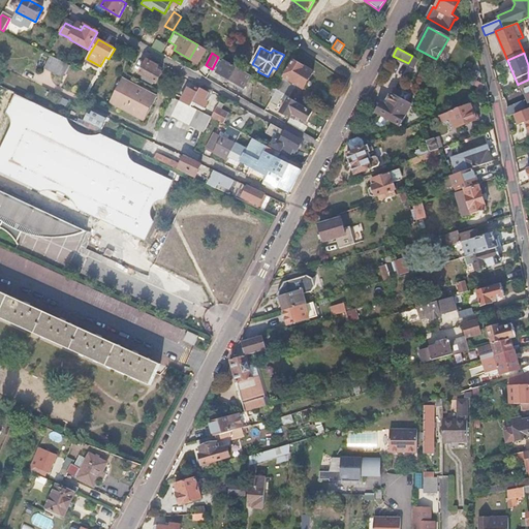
[(68,65),(50,56),(44,68),(63,76),(68,65)]
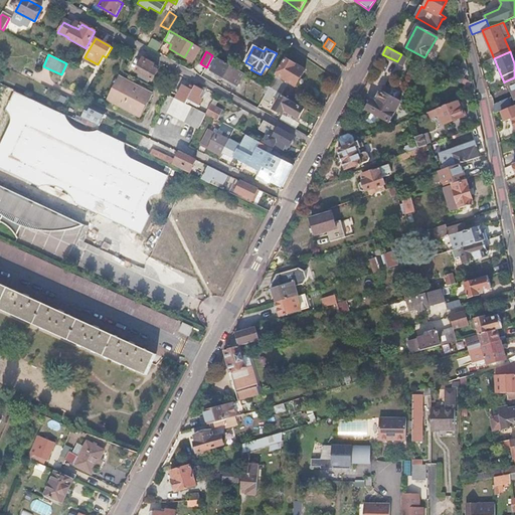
[(206,67),(205,67),(237,87),(244,74),(238,70),(212,55),(206,67)]
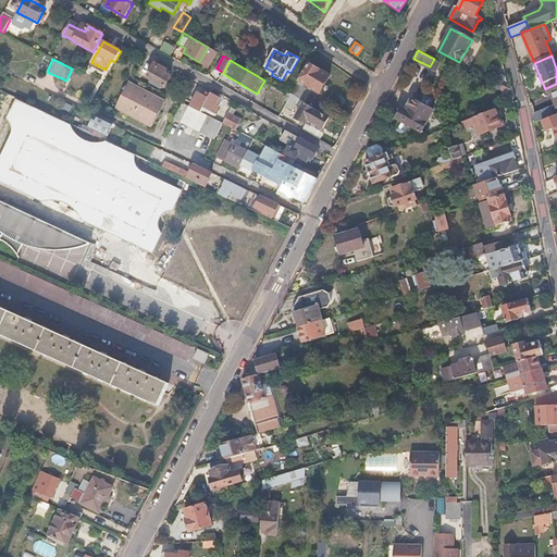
[(155,63),(147,77),(165,88),(171,77),(164,73),(166,70),(155,63)]
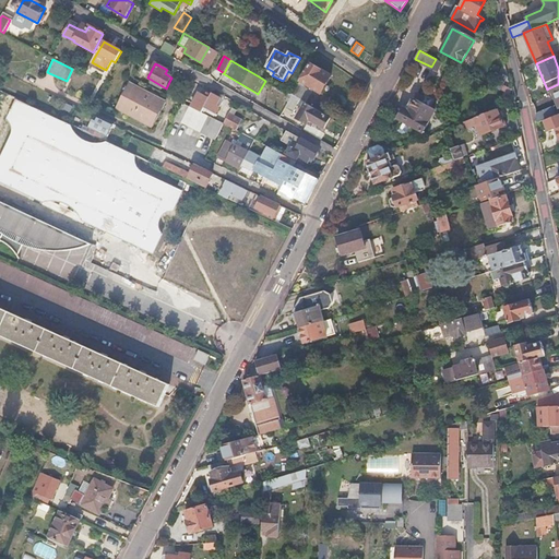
[(331,78),(310,66),(293,96),(300,100),(307,104),(313,93),(305,88),(307,85),(321,94),(331,78)]
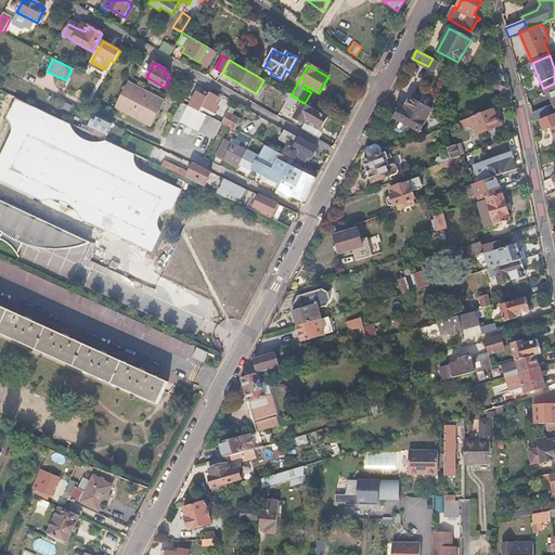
[(503,76),(494,72),(488,86),(497,89),(503,76)]
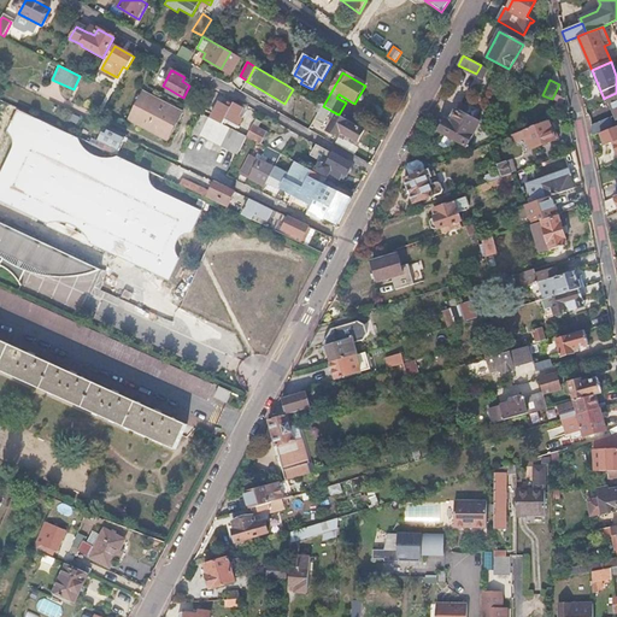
[(146,94),(142,93),(128,121),(131,123),(146,94)]
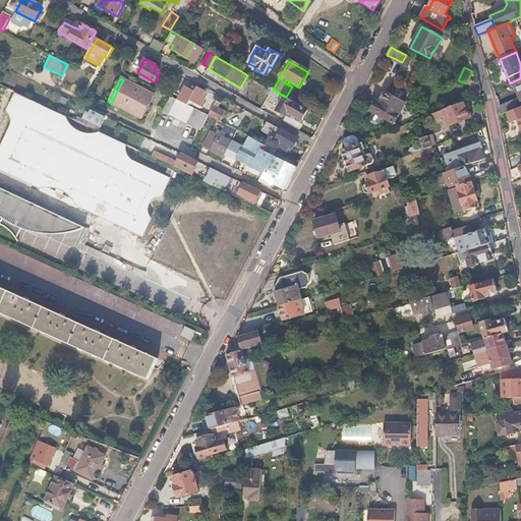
[(520,78),(511,82),(513,87),(515,85),(520,99),(520,98),(520,78)]
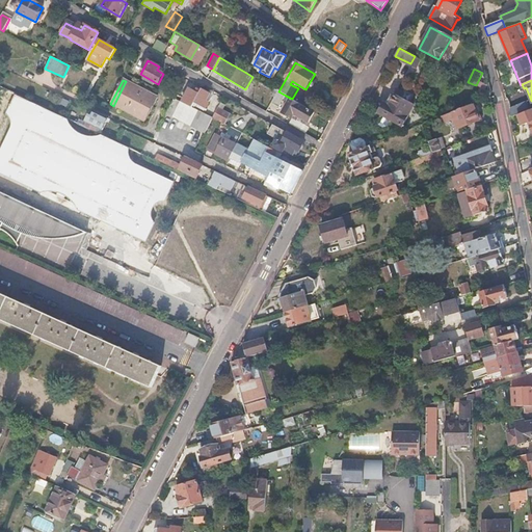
[(157,98),(126,81),(113,106),(144,123),(157,98)]
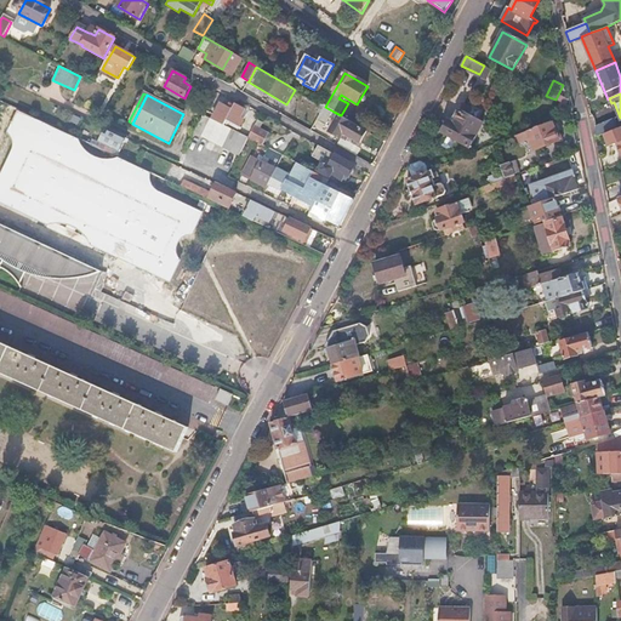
[(232,110),(220,104),(211,120),(223,126),(226,121),(239,129),(244,120),(240,119),(245,110),(234,106),(232,110)]
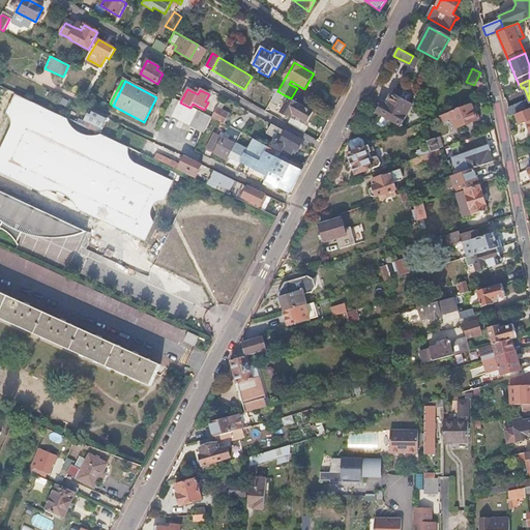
[(388,106),(385,105),(380,115),(381,115),(377,122),(378,125),(382,127),(386,126),(390,120),(402,126),(413,106),(400,98),(403,93),(396,90),(390,102),(388,106)]
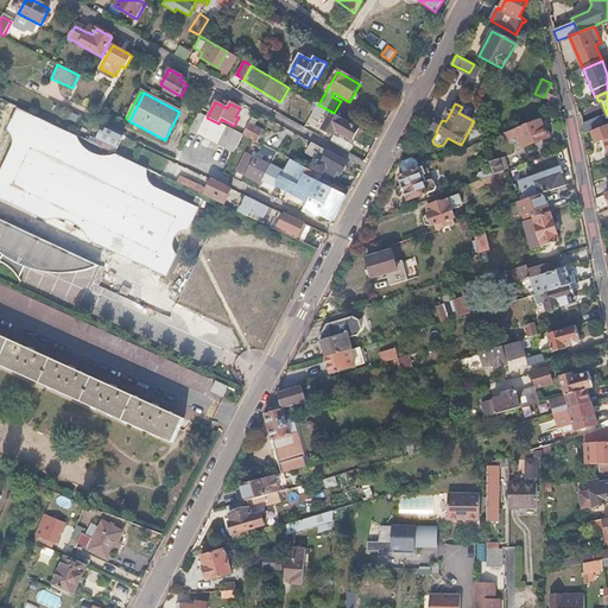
[(318,105),(315,111),(310,118),(318,122),(327,109),(318,105)]
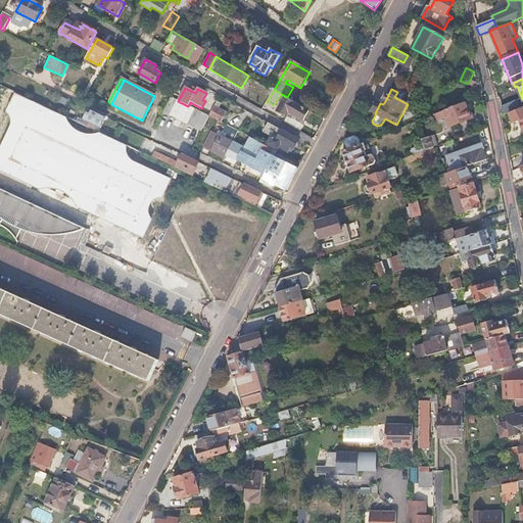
[(171,97),(163,112),(201,132),(209,117),(208,116),(188,106),(178,101),(171,97)]
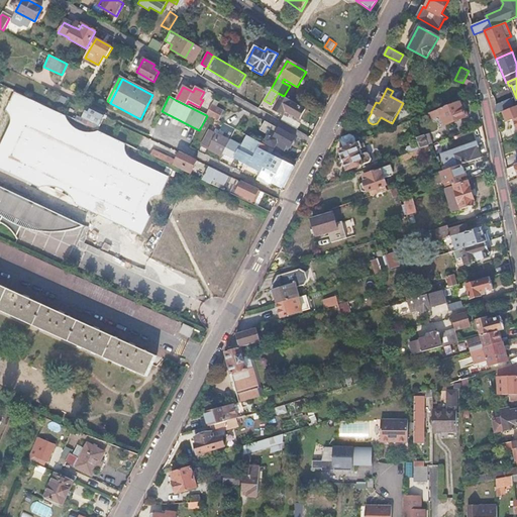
[(306,109),(284,96),(275,110),(284,115),(287,111),(300,119),(306,109)]
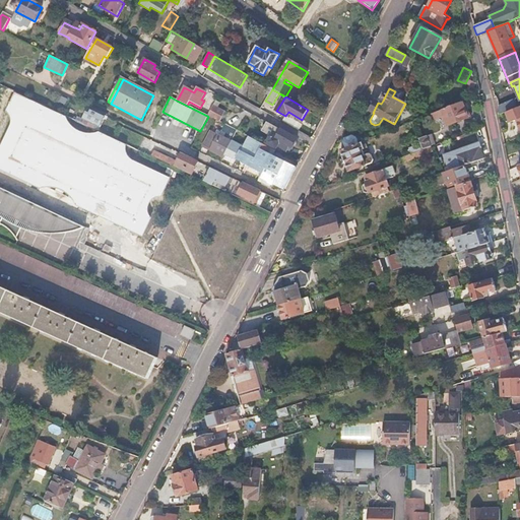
[(514,102),(500,106),(498,115),(505,112),(516,108),(514,102)]
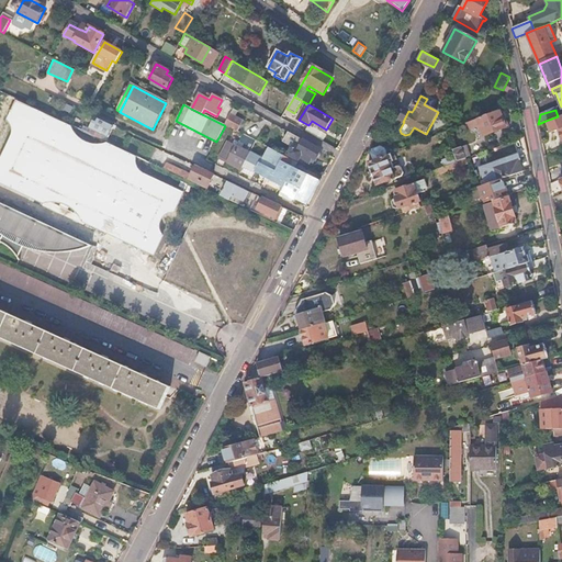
[(506,127),(501,111),(469,123),(471,130),(480,126),(483,136),(506,127)]
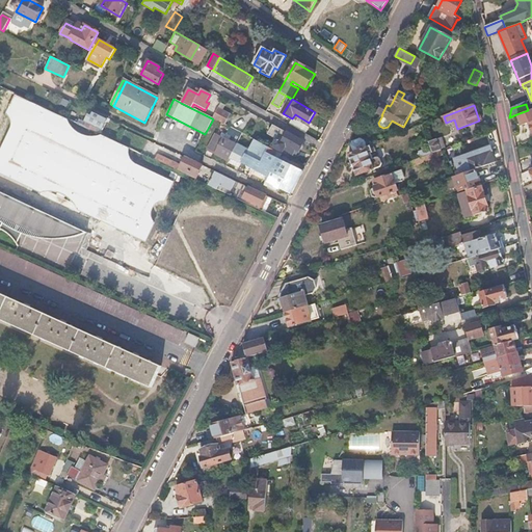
[(531,108),(528,110),(516,114),(521,126),(527,123),(531,135),(531,134),(531,108)]
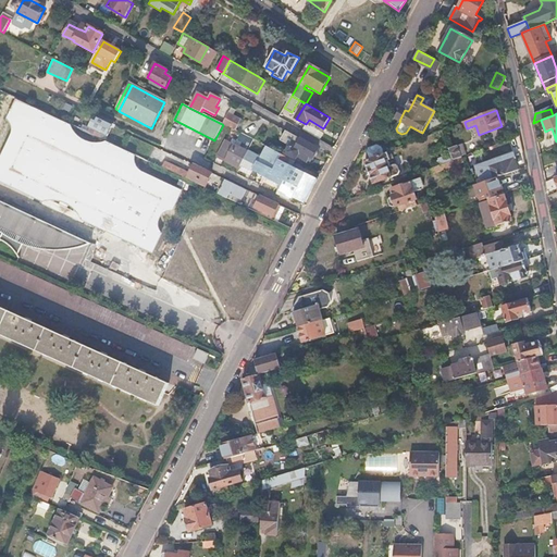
[(239,121),(227,114),(222,124),(223,125),(235,131),(239,121)]
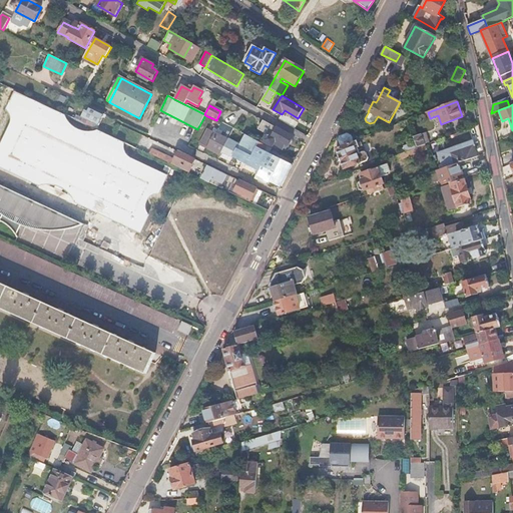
[(104,115),(87,107),(80,121),(85,123),(91,126),(92,123),(99,126),(104,115)]
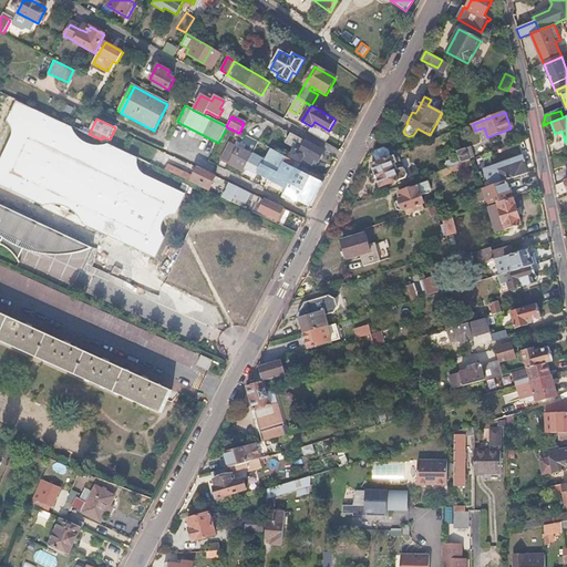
[(297,148),(295,147),(290,156),(300,162),(301,160),(312,166),(315,162),(319,164),(325,153),(301,140),(297,148)]
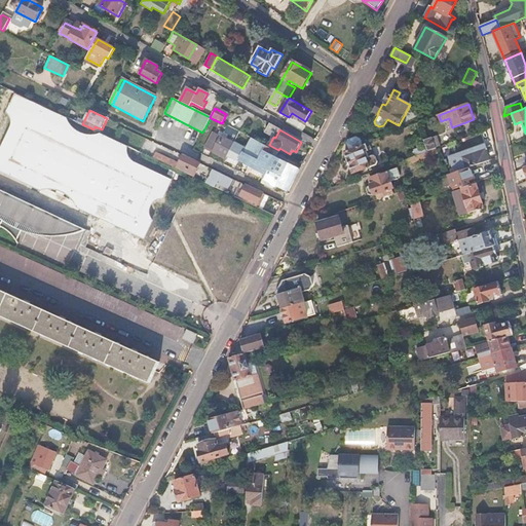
[(350,150),(346,152),(351,168),(371,162),(363,139),(358,137),(350,139),(348,143),(350,150)]
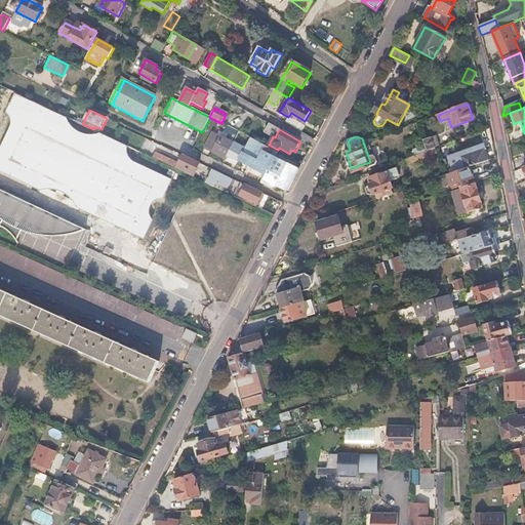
[(431,136),(422,139),(428,152),(435,149),(438,148),(437,142),(433,144),(431,136)]
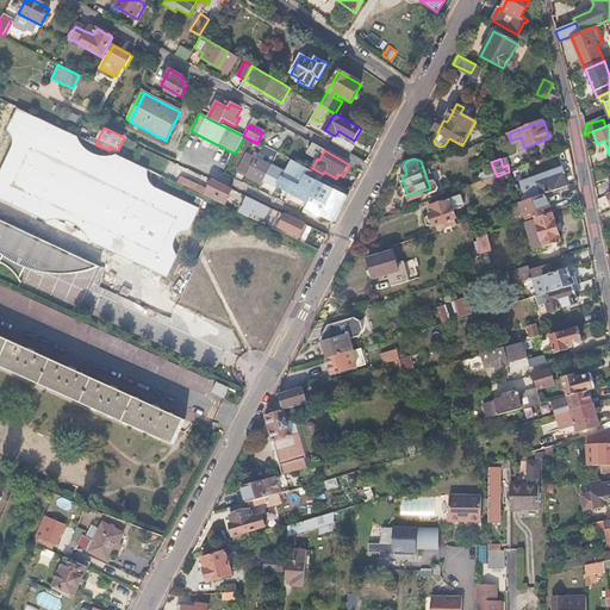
[(263,184),(265,182),(285,192),(281,198),(288,200),(291,194),(307,203),(303,211),(318,219),(319,216),(335,223),(338,216),(352,191),(292,161),(286,174),(273,167),(272,168),(256,161),(254,165),(250,162),(244,174),(263,184)]
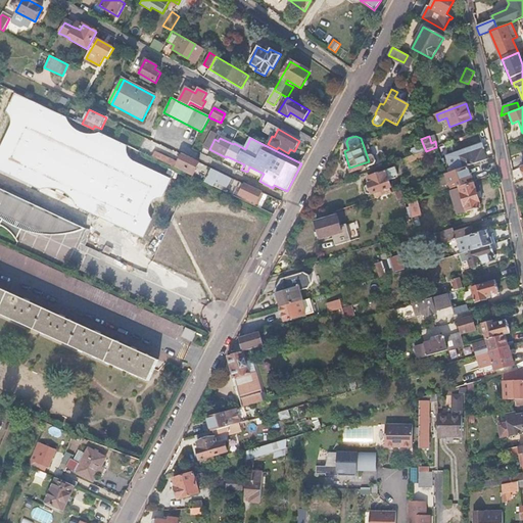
[(433,148),(426,151),(405,158),(407,163),(434,153),(433,148)]
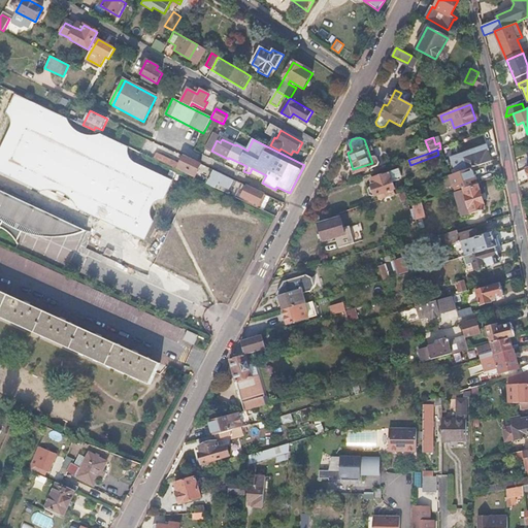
[(486,150),(463,158),(466,165),(459,167),(461,172),(473,168),(491,163),(486,150)]
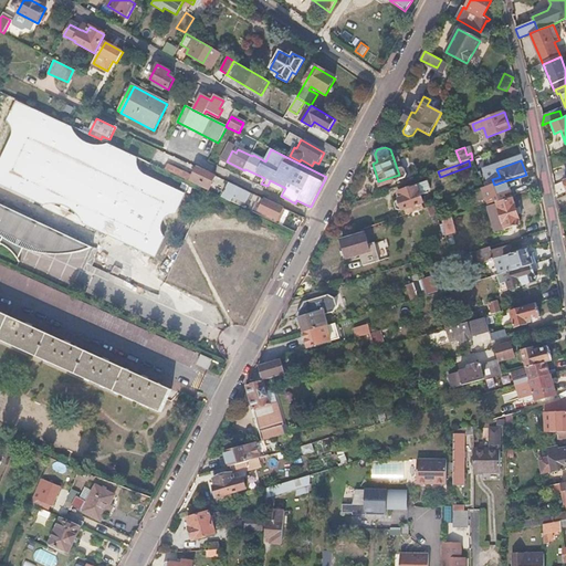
[(167,165),(165,170),(208,190),(215,176),(197,168),(192,177),(167,165)]
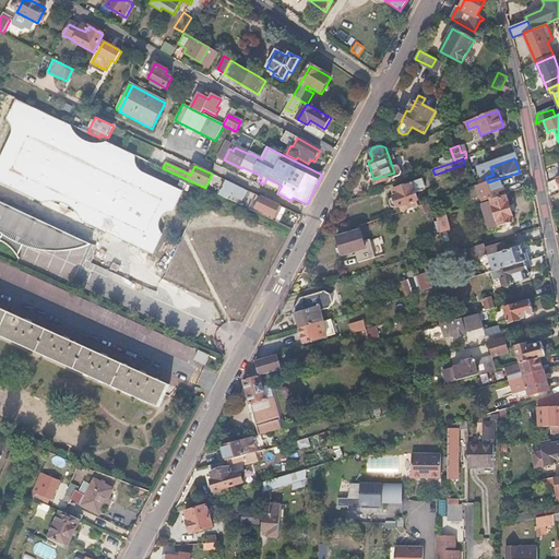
[(413,182),(395,188),(397,194),(394,195),(394,197),(392,198),(391,201),(393,206),(396,207),(400,206),(401,206),(417,201),(418,200),(416,190),(426,187),(424,178),(413,182)]
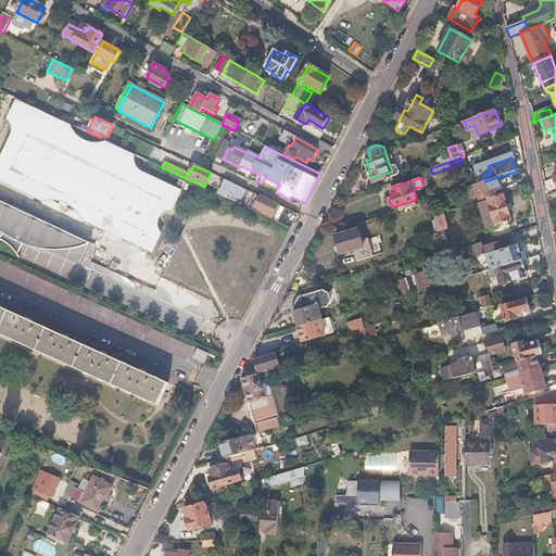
[(485,181),(475,185),(481,201),(488,199),(497,196),(495,191),(502,189),(498,177),(485,181)]
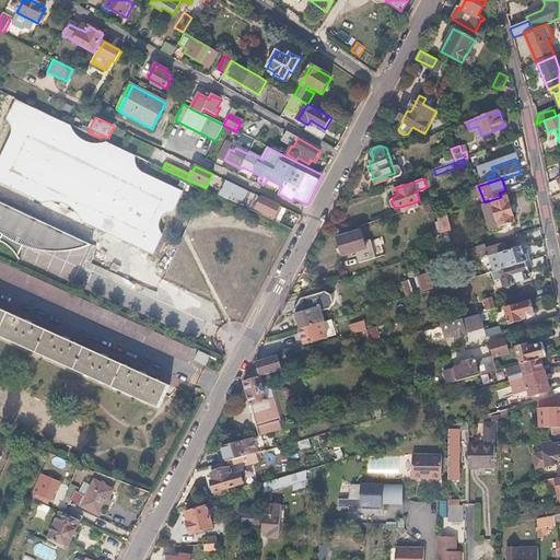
[(248,191),(225,181),(219,195),(242,206),(248,191)]
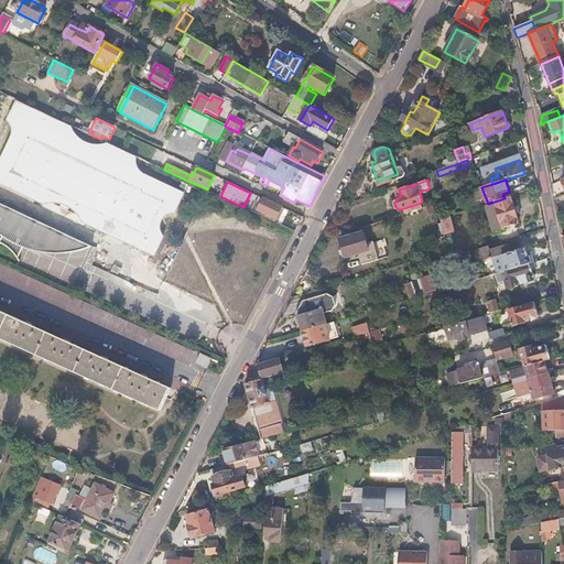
[(260,209),(277,217),(274,223),(295,232),(303,218),(253,195),(251,201),(261,205),(260,209)]
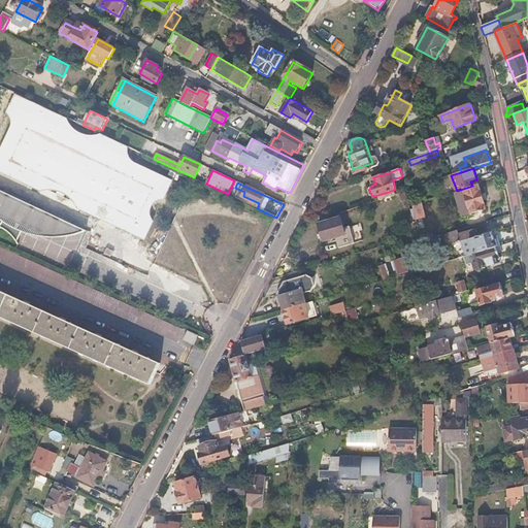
[(457,191),(455,192),(462,217),(471,213),(471,215),(485,210),(476,186),(463,190),(463,189),(457,191)]
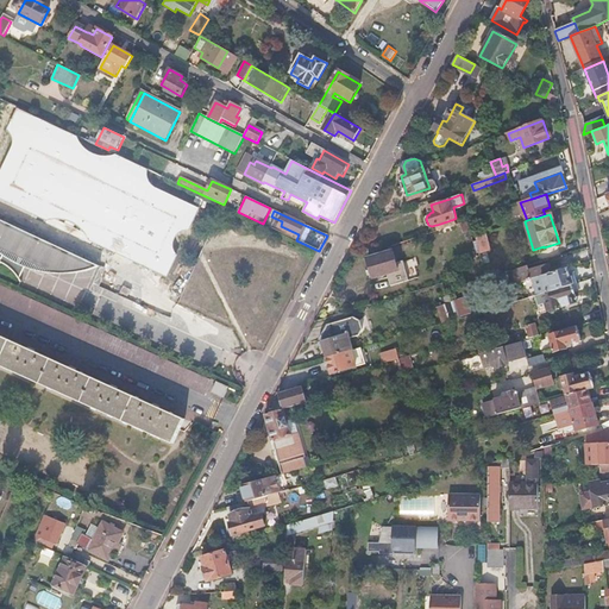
[(454,219),(437,225),(439,231),(456,225),(454,219)]
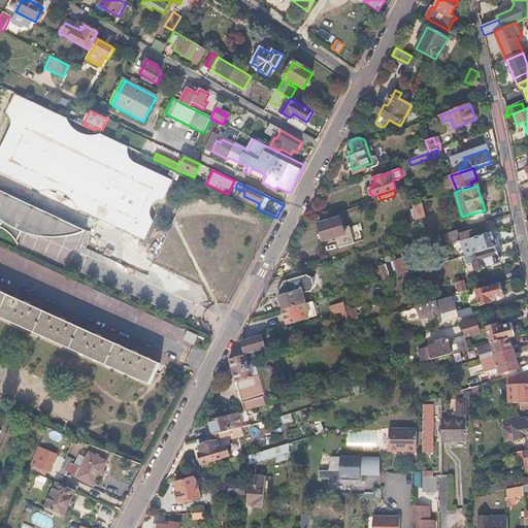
[(0,220),(4,224),(3,229),(13,237),(17,231),(25,234),(33,236),(39,237),(45,238),(54,238),(61,238),(70,236),(78,234),(85,231),(0,191),(0,220)]
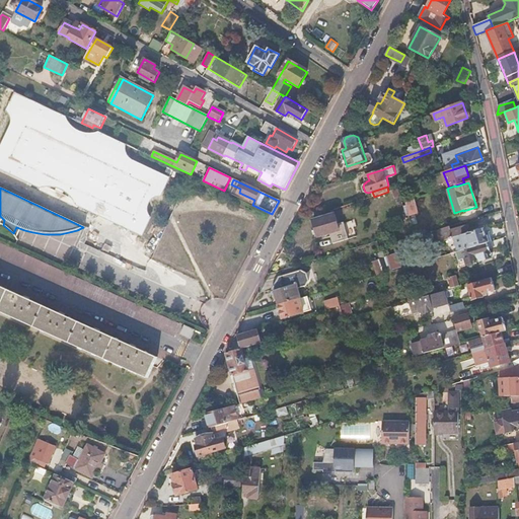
[(101,188),(93,207),(109,214),(118,195),(101,188)]
